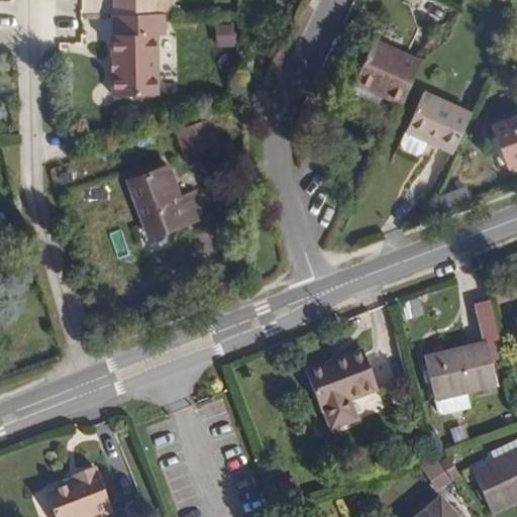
[(113,0),(114,14),(152,14),(151,0),(113,0)]
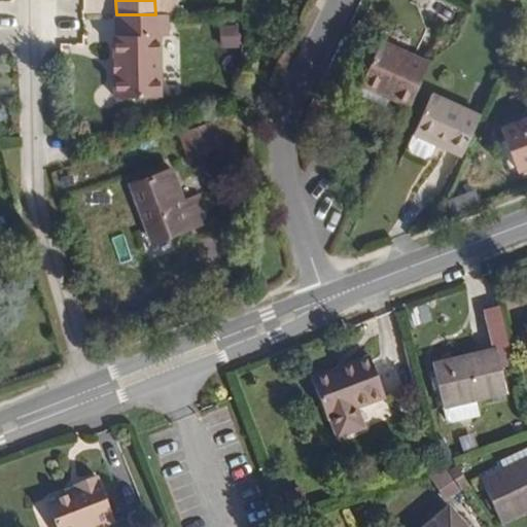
[(116,14),(116,37),(114,37),(114,59),(116,59),(117,74),(114,74),(114,97),(161,97),(160,36),(168,36),(168,14),(155,14),(116,14)]
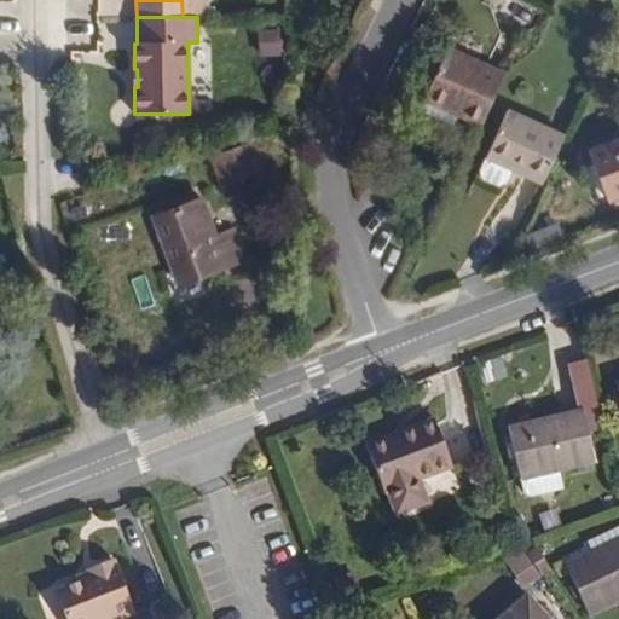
[(260,30),(261,55),(279,55),(278,30),(260,30)]
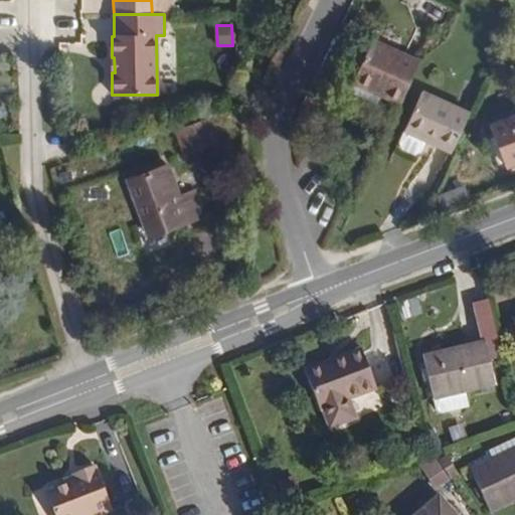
[(399,105),(419,61),(372,39),(354,77),(383,92),(381,97),(399,105)]
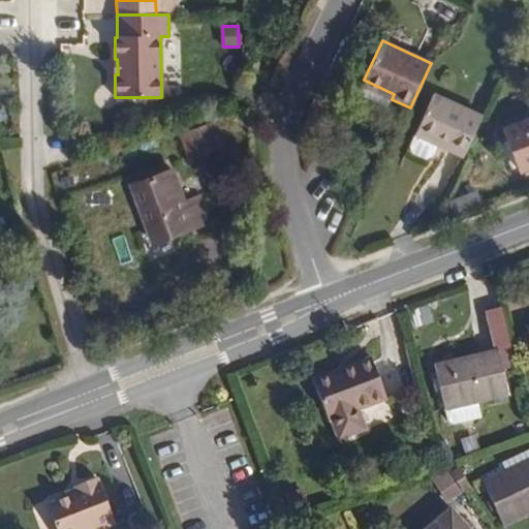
[(358,94),(387,107),(392,99),(394,94),(364,80),(358,94)]
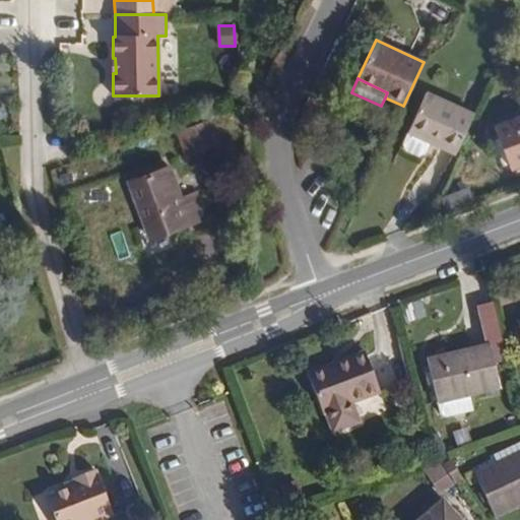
[(427,92),(408,132),(456,153),(474,115),(427,92)]
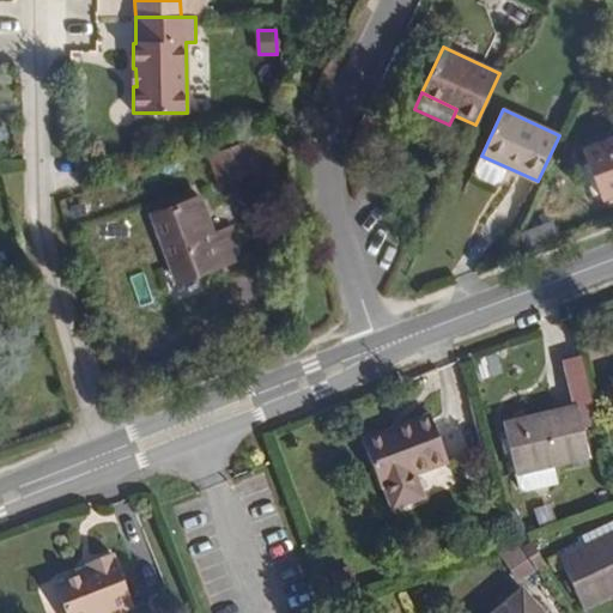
[(612,193),(612,138),(584,150),(601,198),(612,193)]
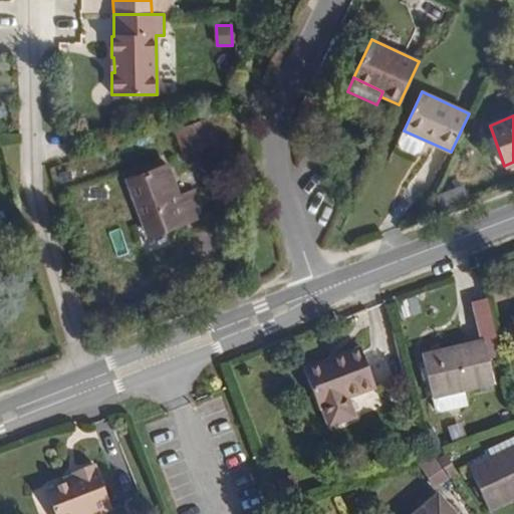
[(207,118),(176,130),(186,156),(216,144),(207,118)]
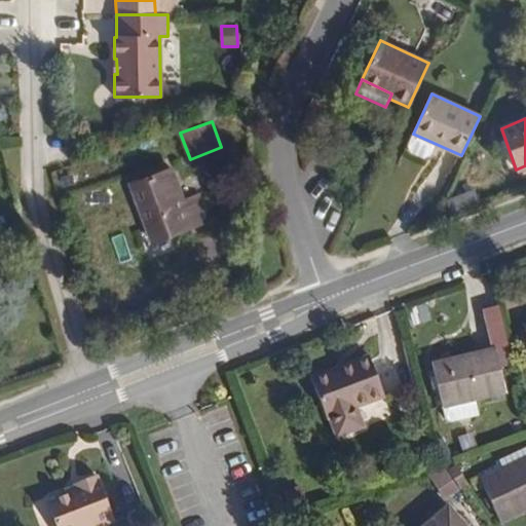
[(172,168),(130,184),(148,231),(167,223),(172,234),(209,221),(198,194),(183,200),(172,168)]
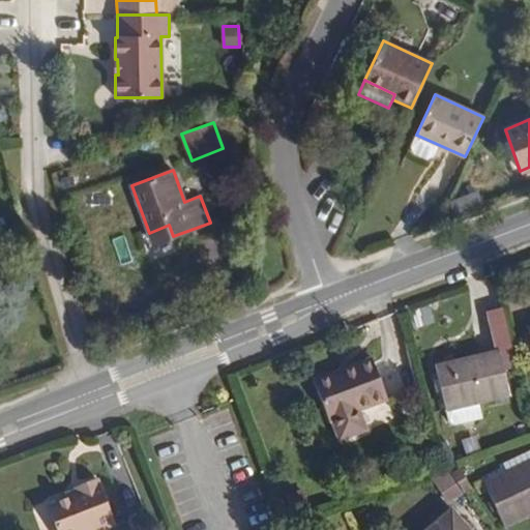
[(153,243),(173,236),(169,225),(149,233),(153,243)]
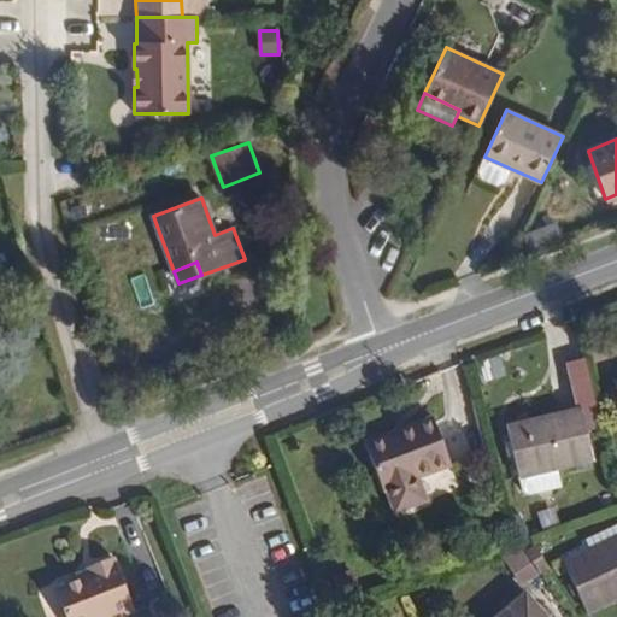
[(591,356),(570,358),(577,404),(597,401),(591,356)]
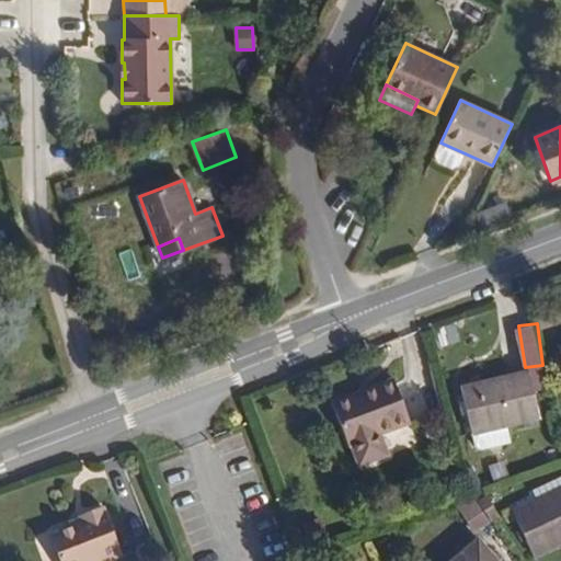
[(529,371),(460,388),(472,435),(541,419),(529,371)]
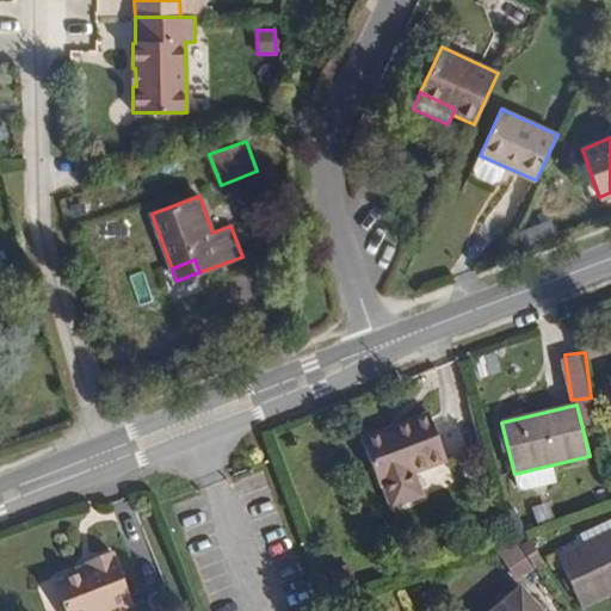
[(431,418),(429,413),(384,431),(386,434),(431,418)]
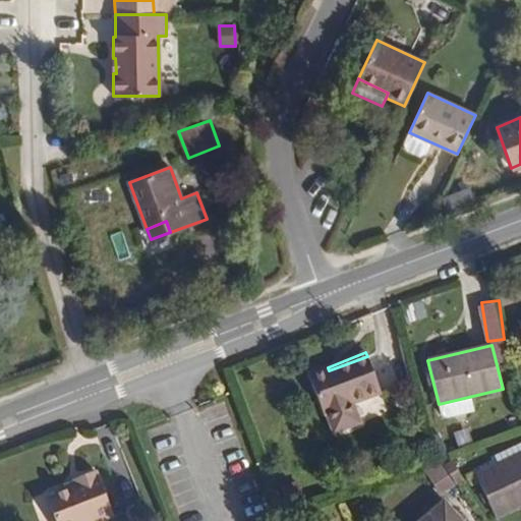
[(328,367),(308,373),(325,415),(327,414),(330,422),(331,422),(333,427),(339,430),(355,424),(358,418),(356,413),(357,412),(354,404),(382,394),(367,356),(329,370),(328,367)]
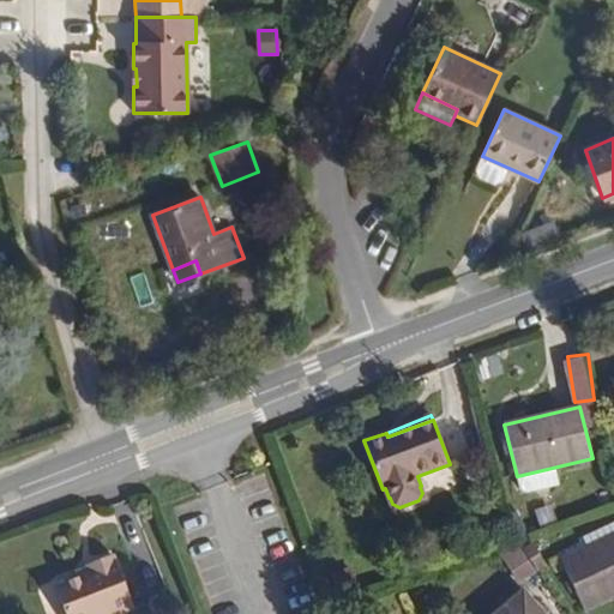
[(613,524),(583,540),(589,551),(613,539),(613,524)]
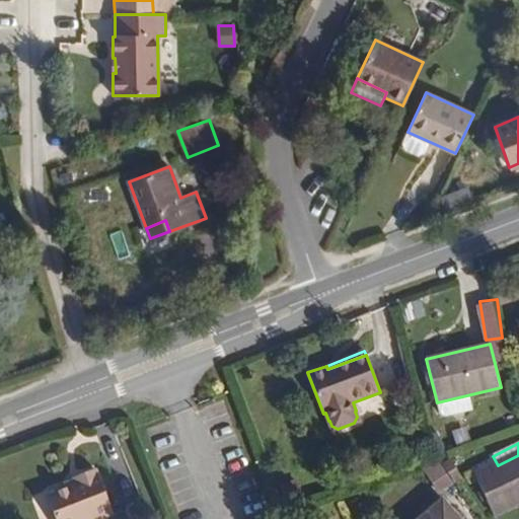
[(475,476),(494,515),(518,503),(518,455),(498,465),(475,476)]
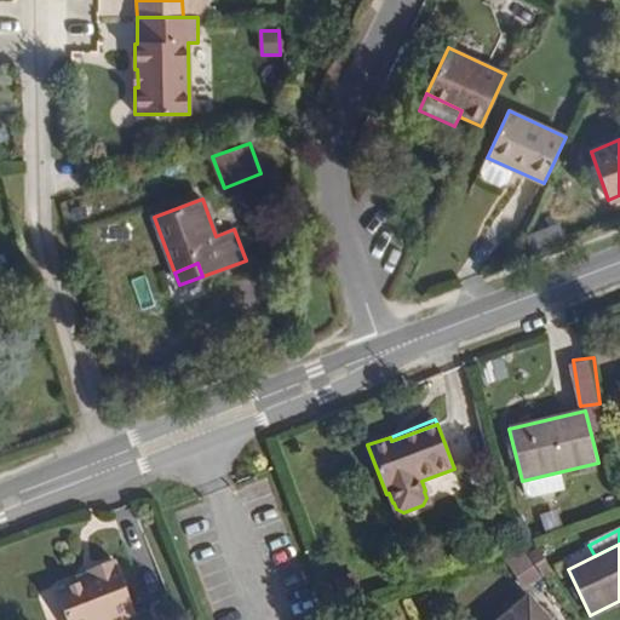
[(505,558),(524,587),(540,578),(521,549),(505,558)]
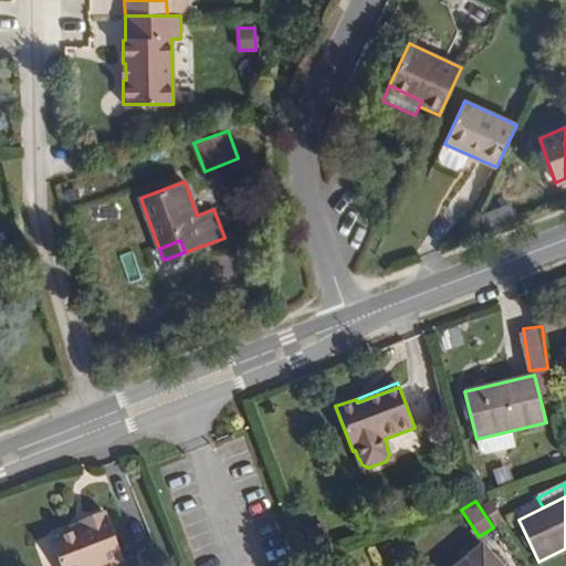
[(51,542),(60,565),(111,565),(124,562),(104,512),(81,522),(81,523),(83,530),(71,533),(51,542)]
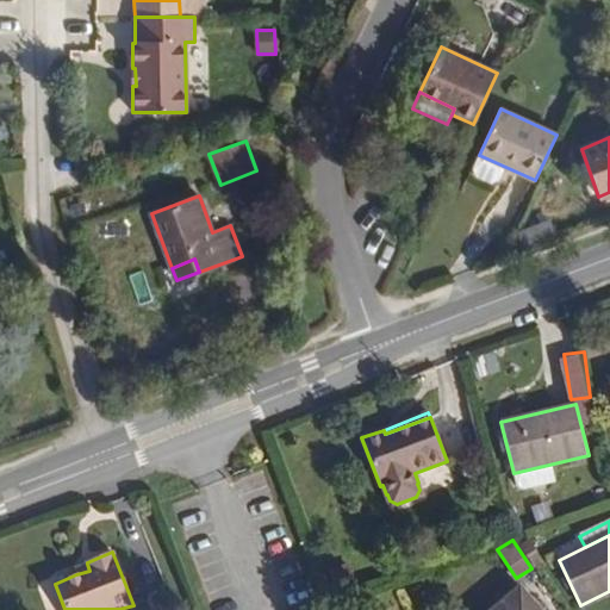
[(87,564),(75,570),(76,574),(89,571),(87,564)]
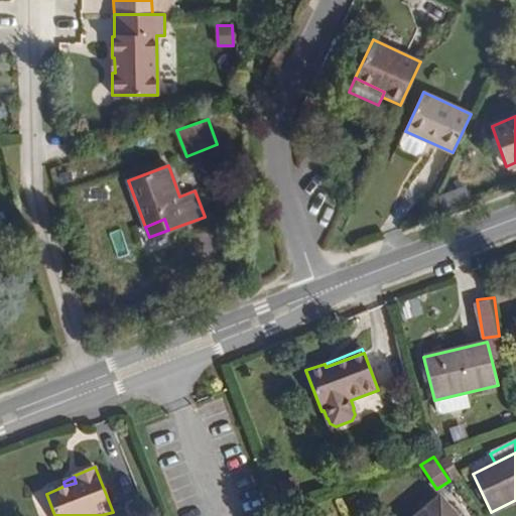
[(456,515),(439,497),(417,515),(456,515)]
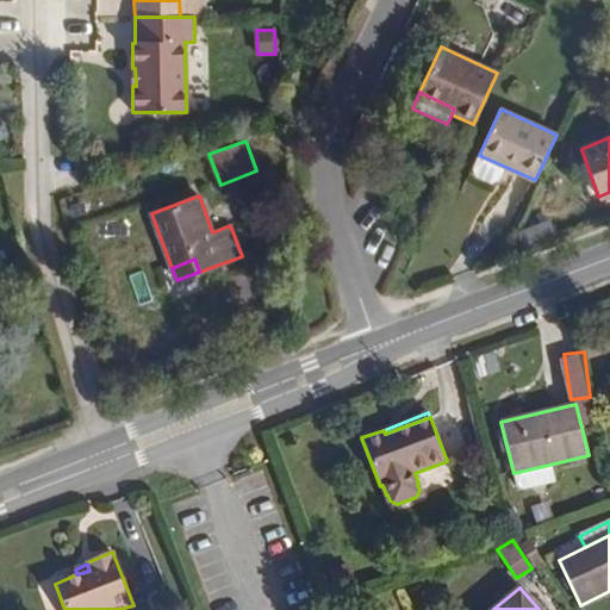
All buildings are outlined.
